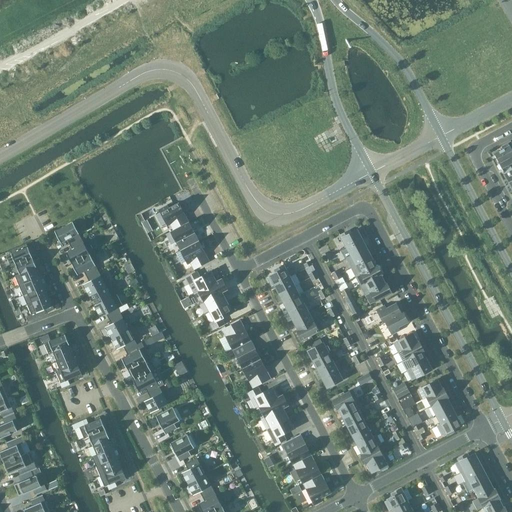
[(500,13),(480,21),(482,27),(502,19),(500,13)]
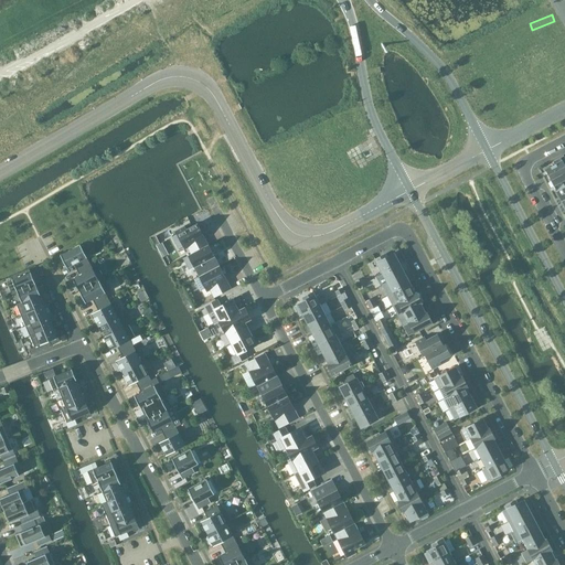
[(529,38),(532,42),(541,38),(537,33),(529,38)]
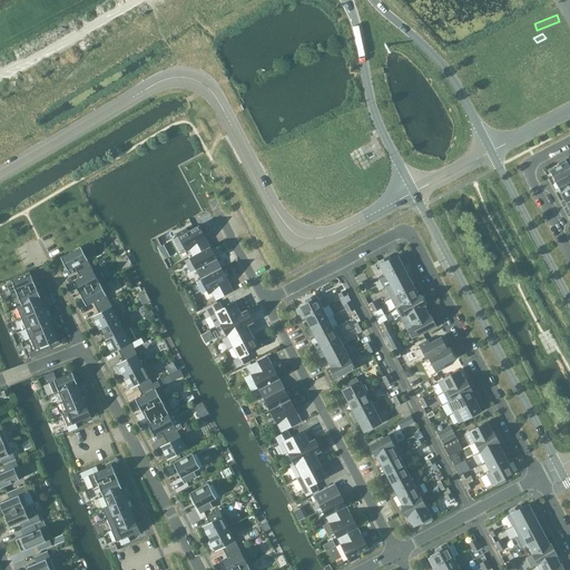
[(362,169),(370,165),(361,146),(352,149),(362,169)]
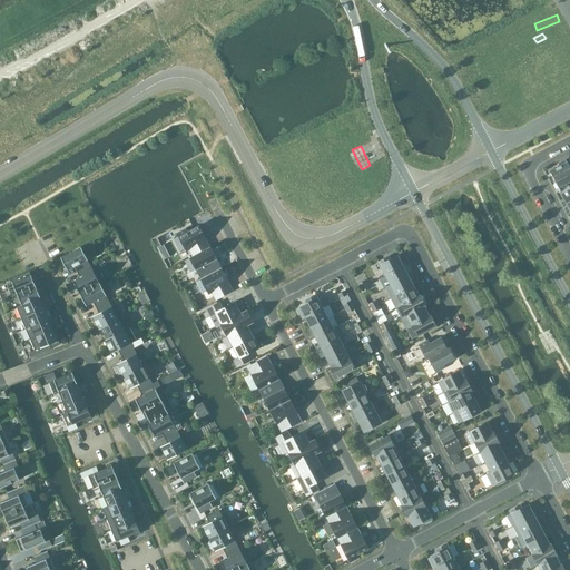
[(569,174),(569,160),(567,163),(566,160),(559,164),(560,166),(550,172),(556,183),(569,174)]
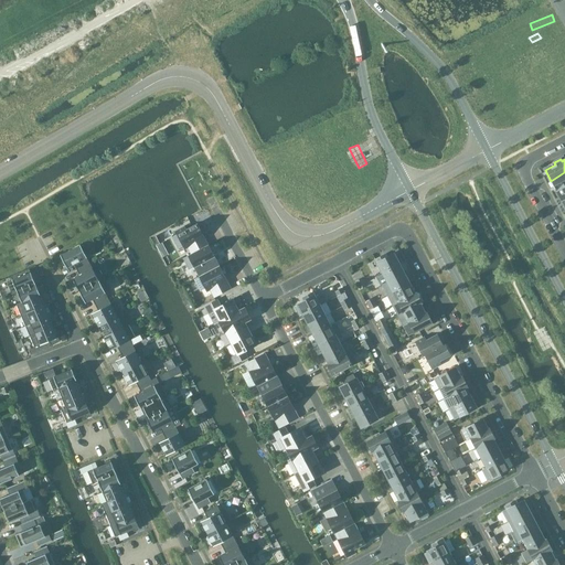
[(556,191),(564,187),(564,172),(551,181),(556,191)]
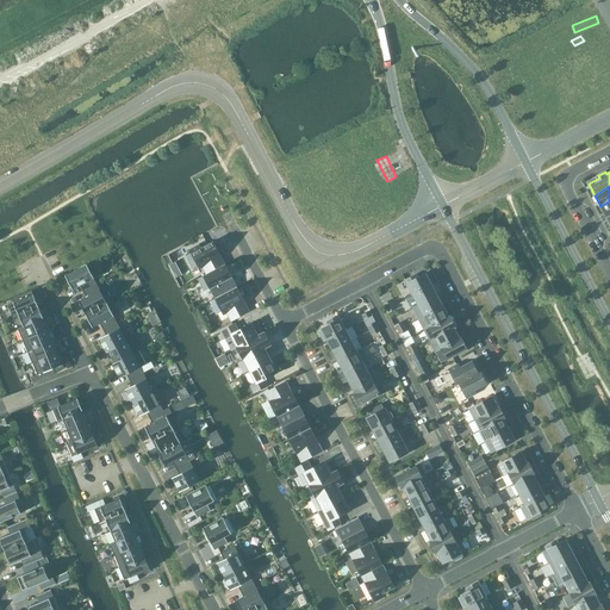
[(205,267),(209,274),(224,267),(224,266),(218,255),(219,255),(218,251),(215,246),(213,242),(201,249),(199,246),(190,250),(192,254),(187,256),(193,268),(198,266),(200,269),(205,267)]
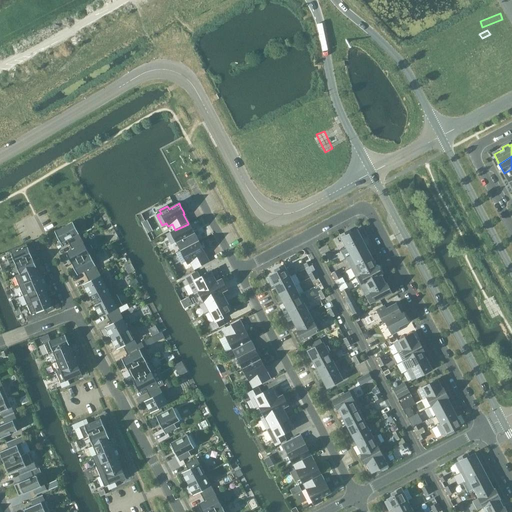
[(67,240),(70,245),(81,239),(79,234),(83,231),(77,220),(55,231),(61,243),(67,240)]
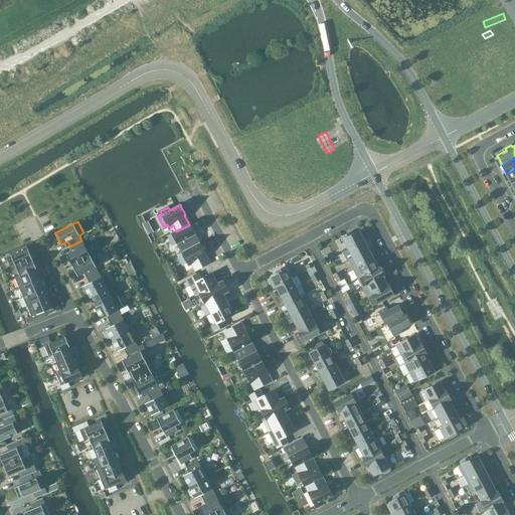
[(199,244),(199,243),(194,234),(195,234),(194,231),(191,226),(190,224),(189,224),(189,225),(176,231),(168,235),(173,245),(177,243),(179,246),(184,244),(187,249),(187,250),(199,244)]
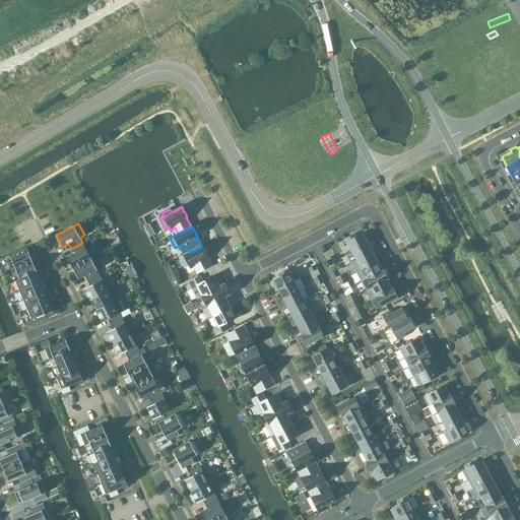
[(368,243),(370,241),(366,234),(364,235),(363,234),(353,239),(352,236),(345,240),(351,251),(368,243)]
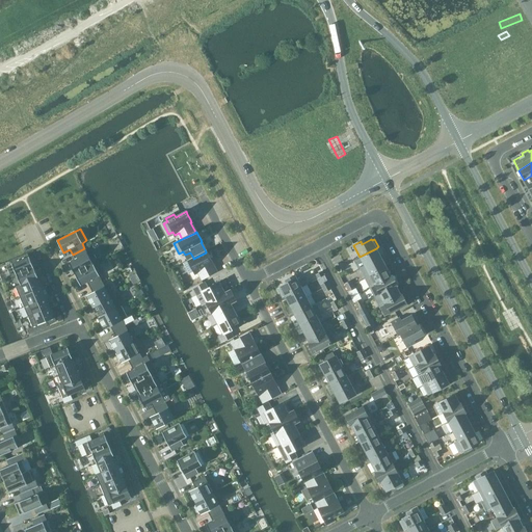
[(75,274),(98,262),(92,250),(87,253),(84,248),(73,255),(75,259),(69,263),(75,274)]
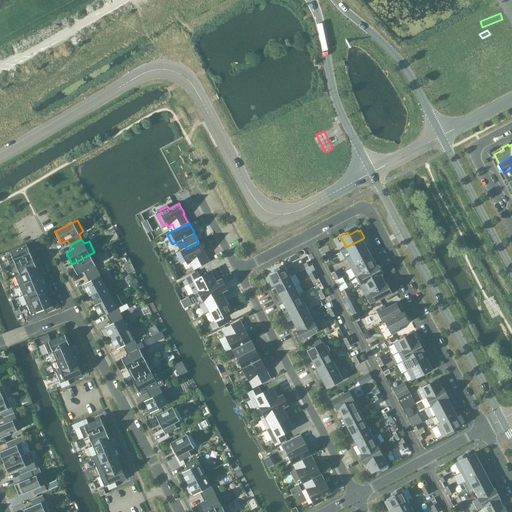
[(351,256),(367,248),(362,239),(346,247),(351,256)]
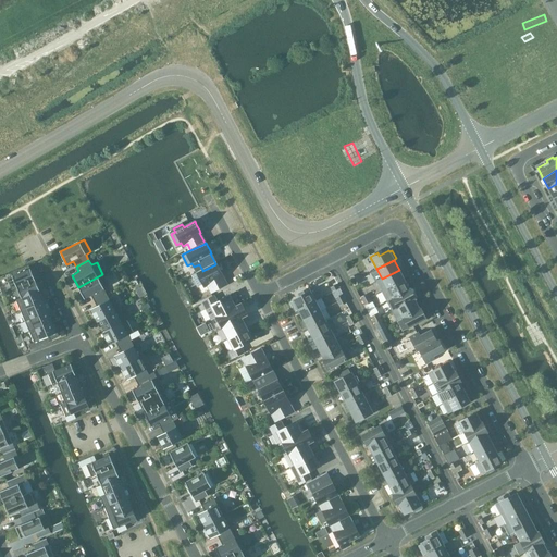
[(215,263),(215,264),(202,271),(202,270),(193,275),(198,287),(202,284),(205,287),(209,285),(212,292),(211,293),(227,284),(226,283),(225,284),(221,275),(222,274),(221,272),(221,271),(218,265),(217,263),(215,263)]
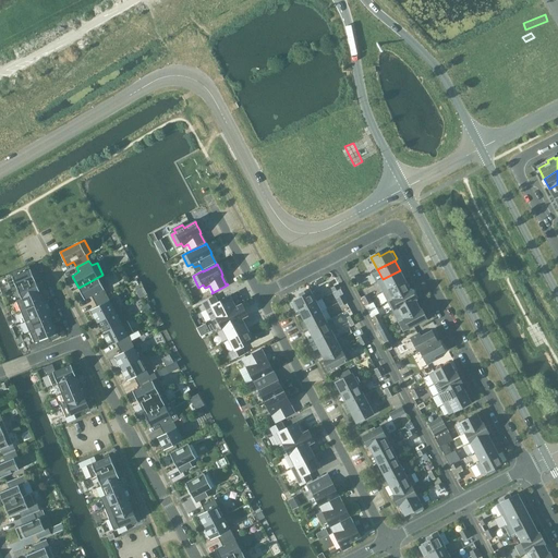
[(12,291),(17,289),(35,281),(28,266),(11,274),(12,277),(8,279),(12,291)]
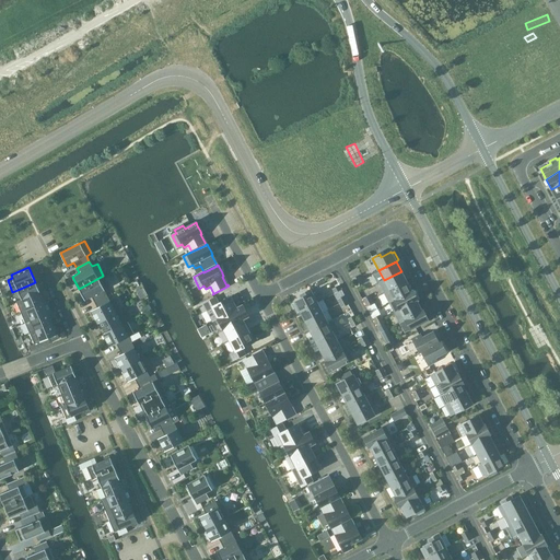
[(377,269),(363,276),(369,289),(374,287),(376,292),(384,289),(381,280),(382,280),(377,269)]
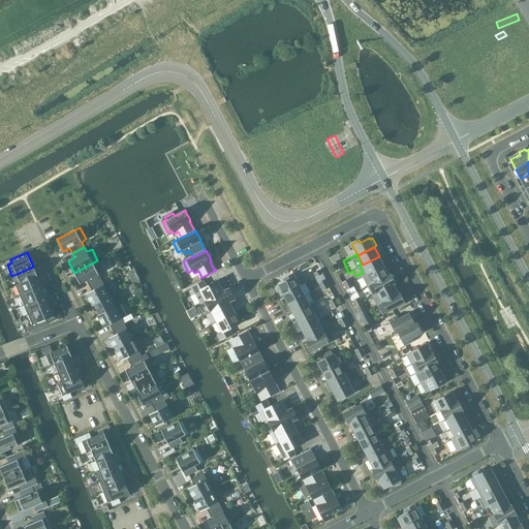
[(368,275),(384,266),(382,262),(380,257),(379,257),(379,256),(363,265),(368,274),(368,275)]
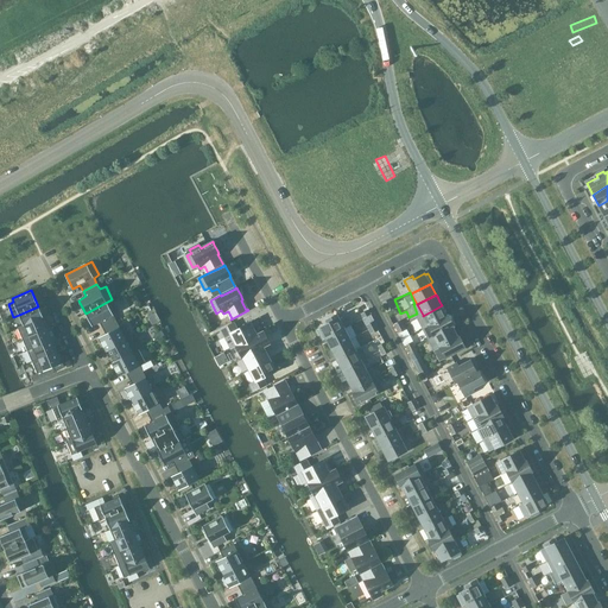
[(112,299),(86,314),(93,327),(100,323),(103,329),(116,321),(114,316),(119,312),(112,299)]
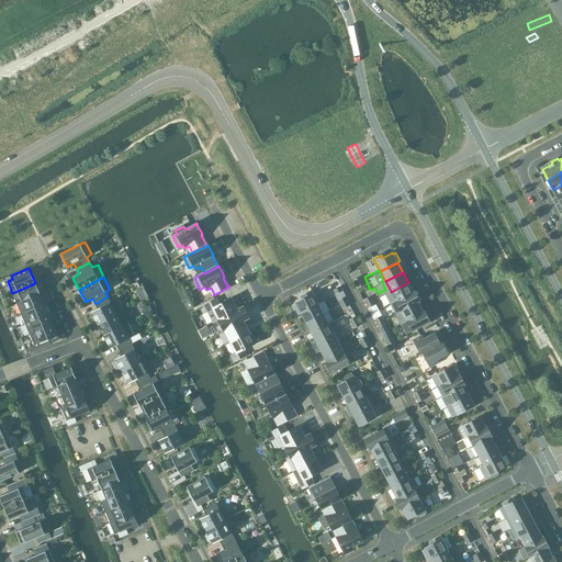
[(391,304),(413,292),(408,282),(391,292),(391,291),(385,293),(391,304)]
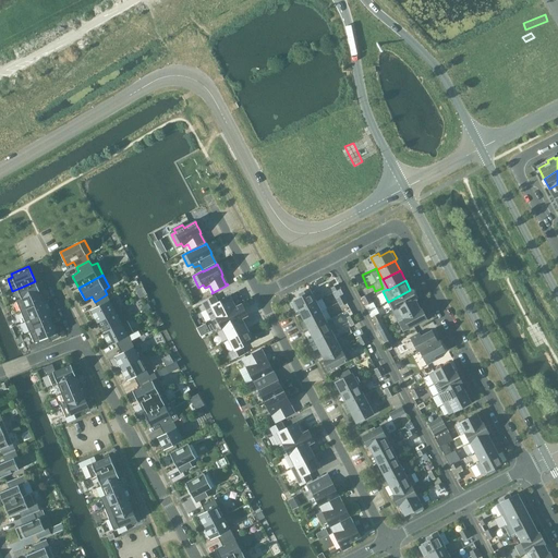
[(17,289),(22,299),(22,300),(39,292),(35,281),(17,289)]
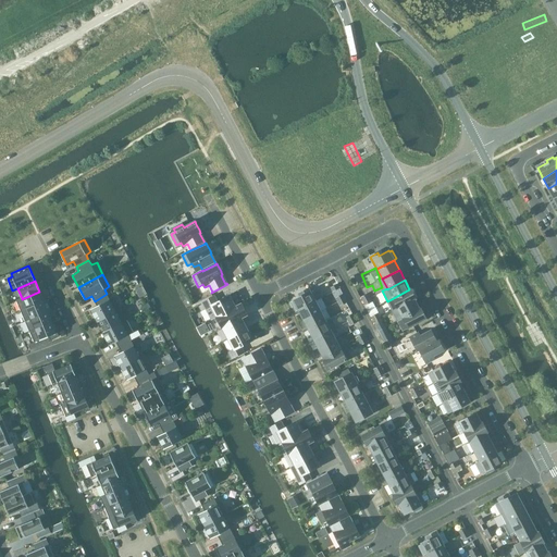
[(316,301),(309,288),(301,293),(302,295),(293,300),(294,301),(292,302),(296,311),(298,310),(316,301)]
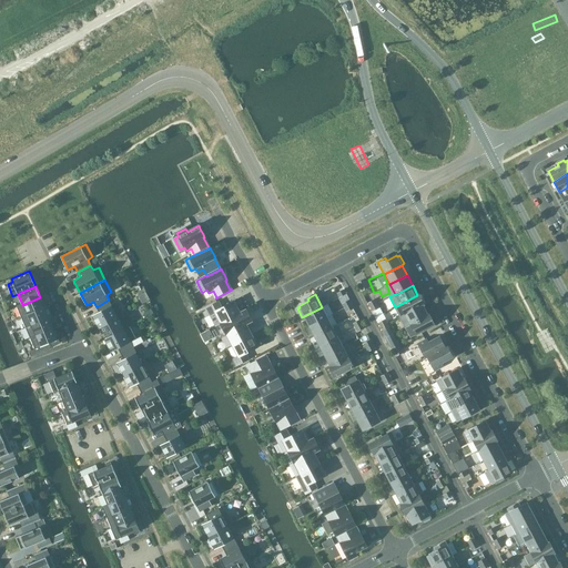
[(417,295),(395,307),(401,317),(423,305),(423,306),(424,305),(418,294),(417,295)]
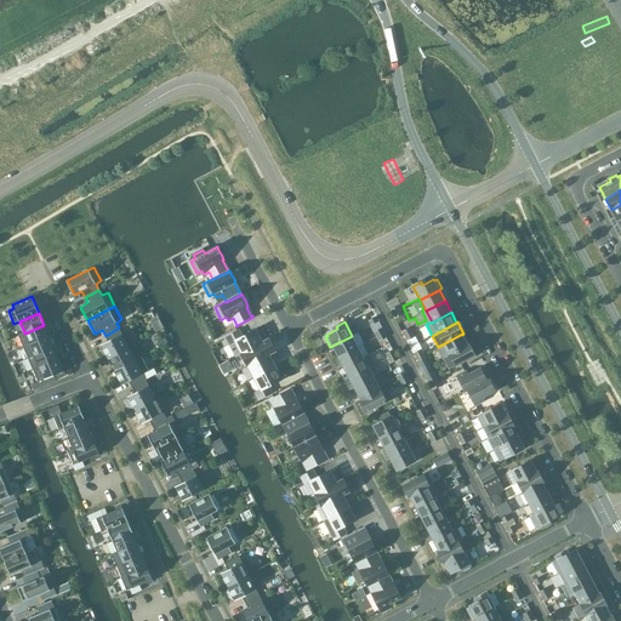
[(23,347),(49,336),(49,335),(44,325),(24,334),(24,332),(18,335),(23,347)]
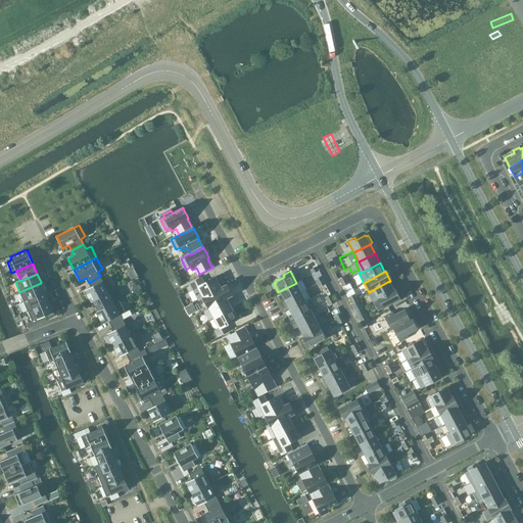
[(91,302),(113,290),(107,279),(103,281),(100,276),(89,283),(91,287),(85,291),(91,302)]
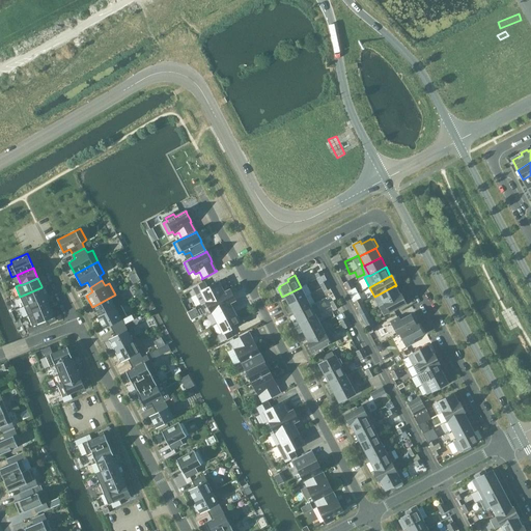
[(225,292),(224,292),(219,282),(207,288),(204,282),(193,288),(202,305),(206,303),(206,302),(225,292)]
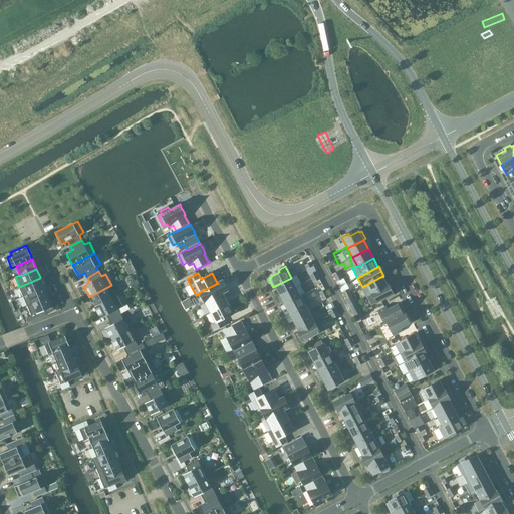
[(40,277),(40,278),(19,287),(23,296),(44,287),(45,288),(47,287),(42,276),(40,277)]
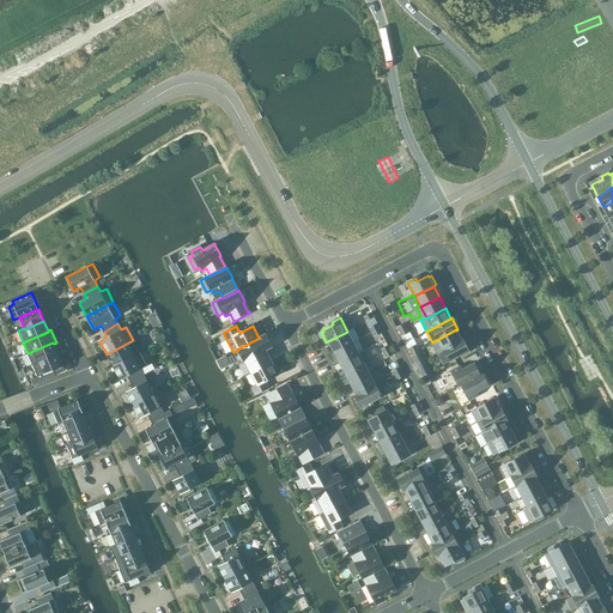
[(443,351),(462,340),(456,331),(456,329),(432,343),(438,353),(443,351)]
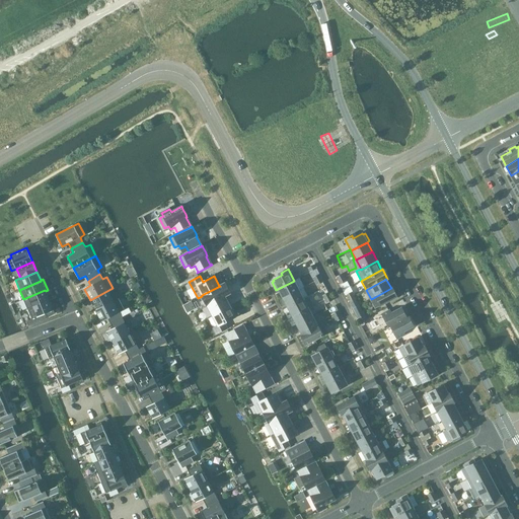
[(294,281),(278,289),(283,298),(299,290),(294,281)]
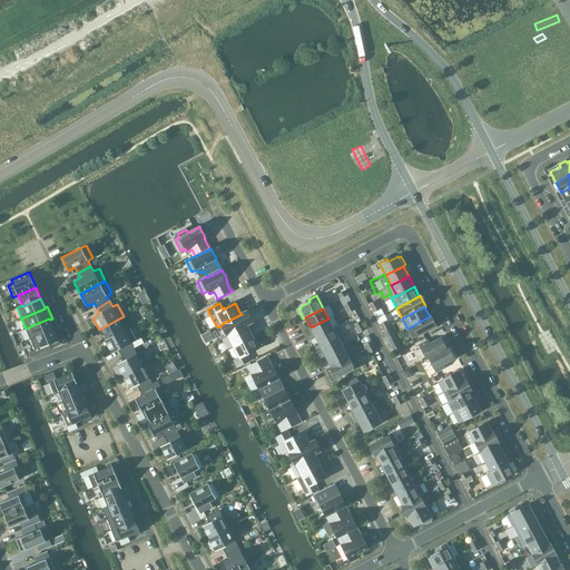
[(227,336),(253,322),(252,320),(249,314),(248,314),(247,311),(241,314),(242,314),(222,324),(222,325),(227,336)]
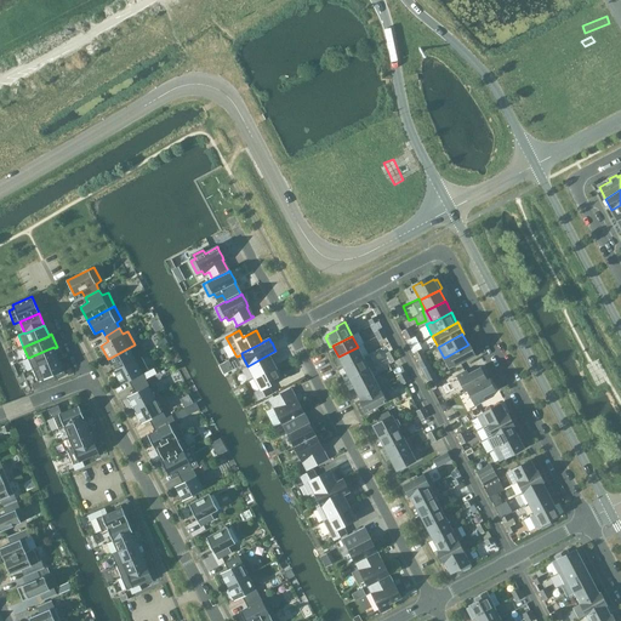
[(468,345),(449,355),(455,366),(476,355),(473,352),(471,345),(469,345),(469,343),(468,345)]
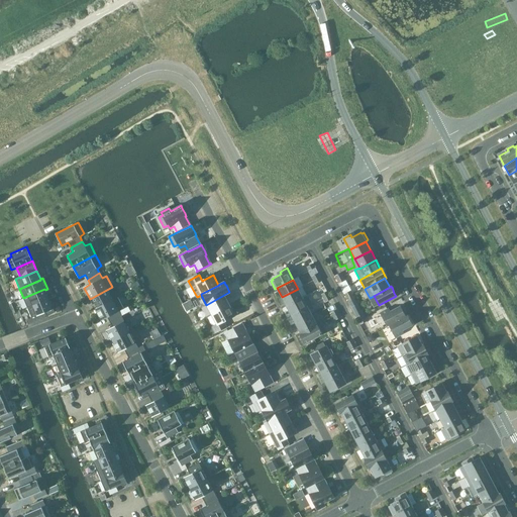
[(112,287),(90,299),(93,305),(95,304),(97,308),(118,298),(112,287)]
